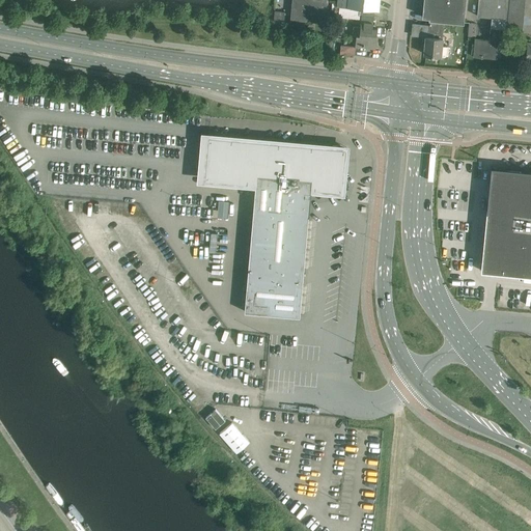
[(292,0),(290,20),(307,21),(307,10),(325,12),(326,0),(292,0)]
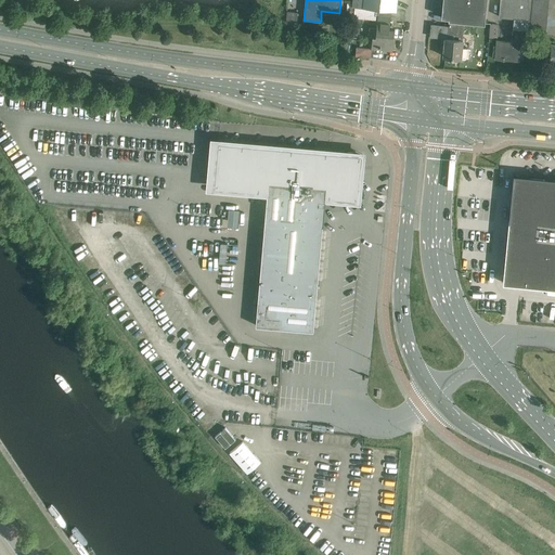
[(352,0),(352,7),(355,7),(355,9),(353,15),(353,17),(375,18),(377,20),(377,15),(378,9),(390,10),(396,11),(396,0),(352,0)]
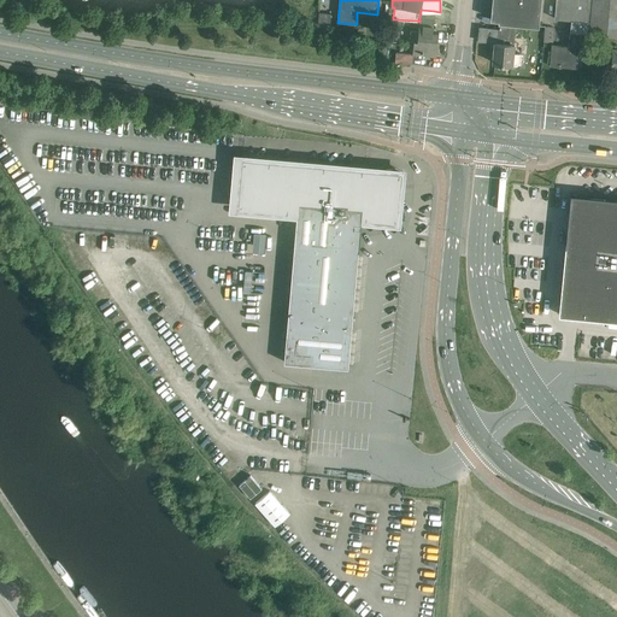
[(492,0),(491,19),(499,21),(499,22),(500,22),(516,23),(539,25),(541,0),(492,0)]
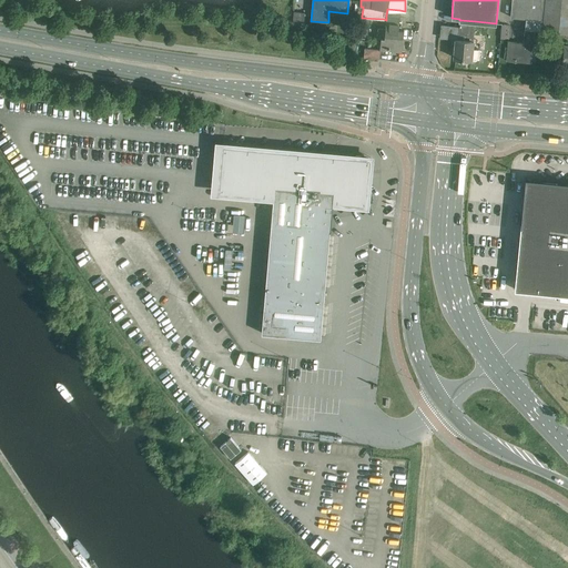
[(511,0),(510,17),(526,19),(543,20),(544,0),(511,0)]
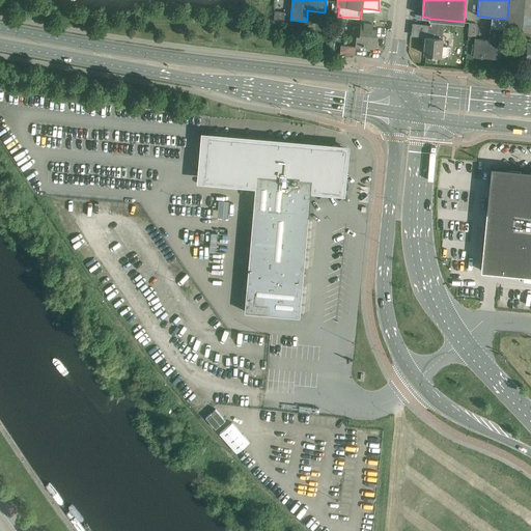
[(530,0),(509,0),(507,19),(506,28),(509,28),(530,30),(530,0)]
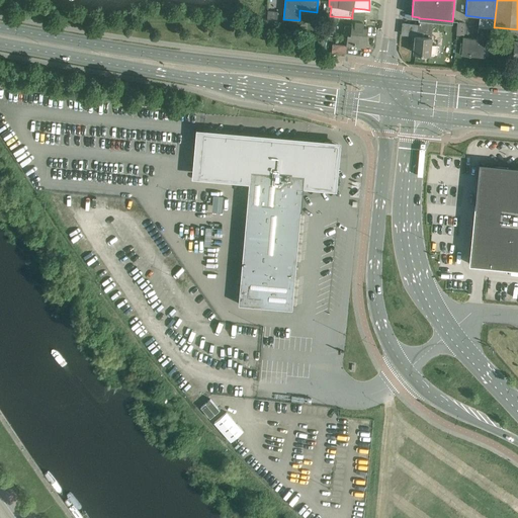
[(345,25),(344,34),(348,34),(347,45),(347,46),(348,46),(358,47),(365,47),(367,27),(363,27),(364,9),(353,8),(352,14),(352,18),(351,26),(345,25)]
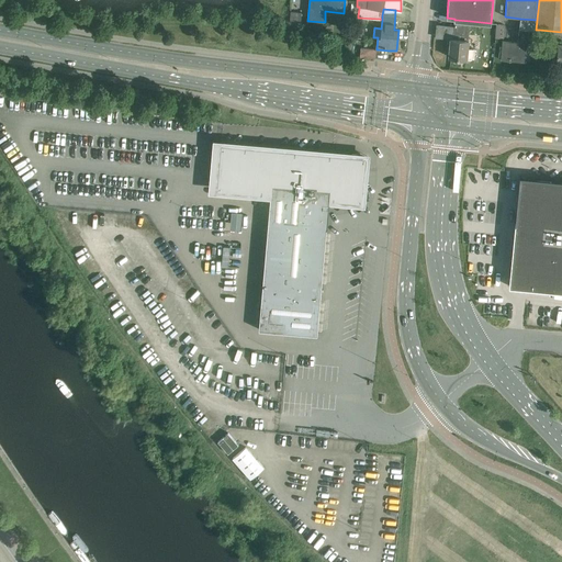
[(363,37),(366,18),(358,18),(356,37),(363,37)]
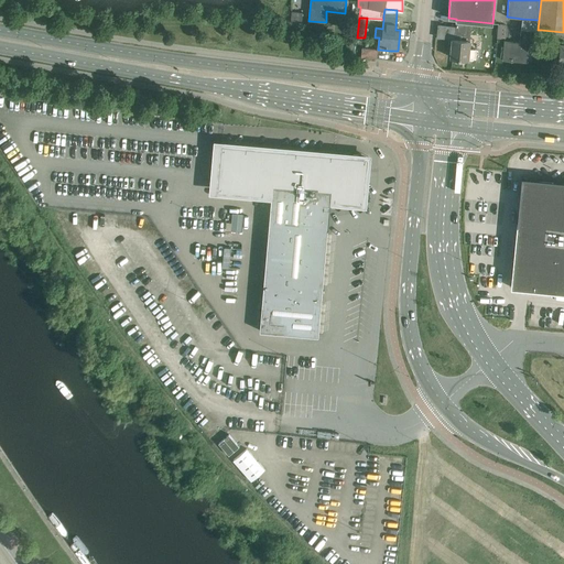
[(501,51),(500,56),(502,56),(502,61),(529,63),(529,62),(530,52),(532,30),(538,30),(539,20),(522,19),(520,42),(519,46),(513,45),(513,42),(505,41),(503,51),(501,51)]
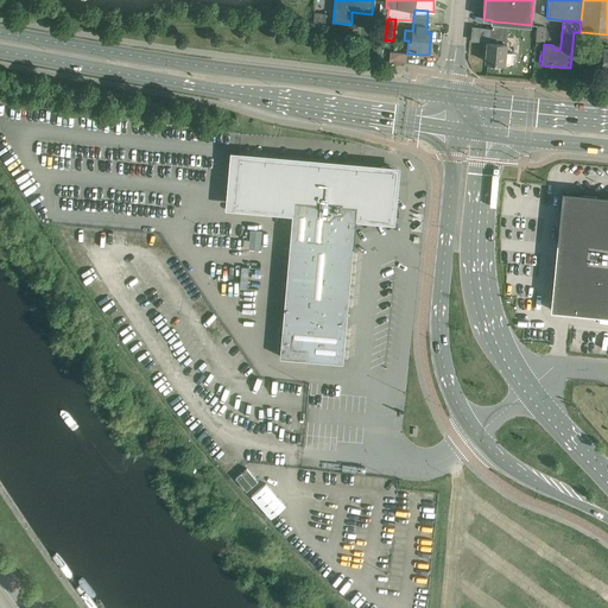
[(487,49),(486,62),(510,64),(511,63),(513,64),(514,54),(506,52),(507,44),(506,44),(507,33),(508,23),(493,21),(492,29),(491,42),(488,42),(488,43),(487,49)]
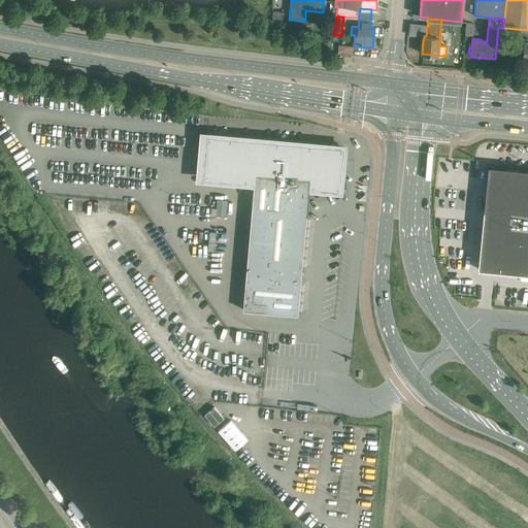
[(339,44),(338,54),(351,55),(355,55),(355,46),(354,46),(354,45),(339,44)]
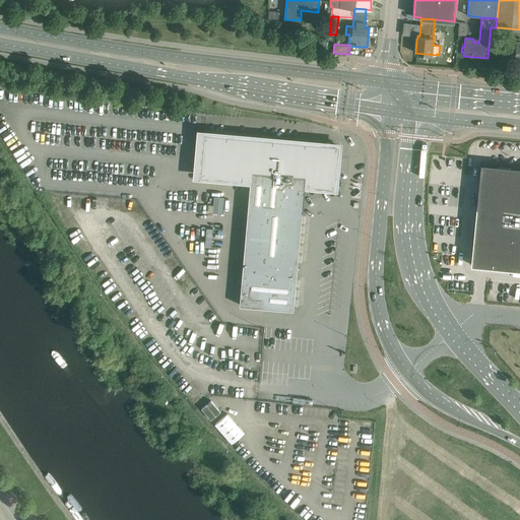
[(205,133),(201,175),(251,179),(250,183),(240,305),(289,310),(294,310),(303,211),(305,188),(306,184),(315,185),(315,187),(323,188),(323,186),(334,187),(338,145),(205,133)]
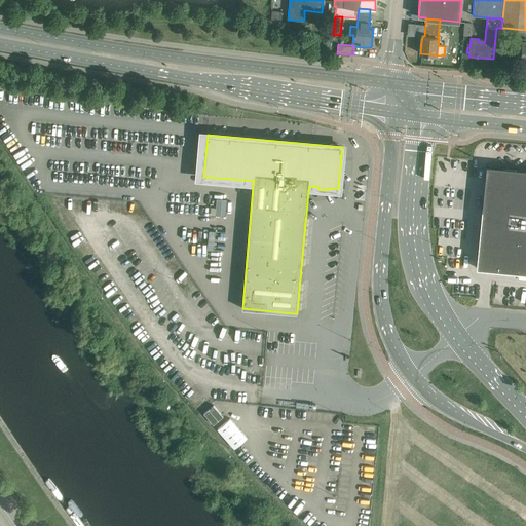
[(525,168),(487,164),(477,268),(525,272),(525,168)]
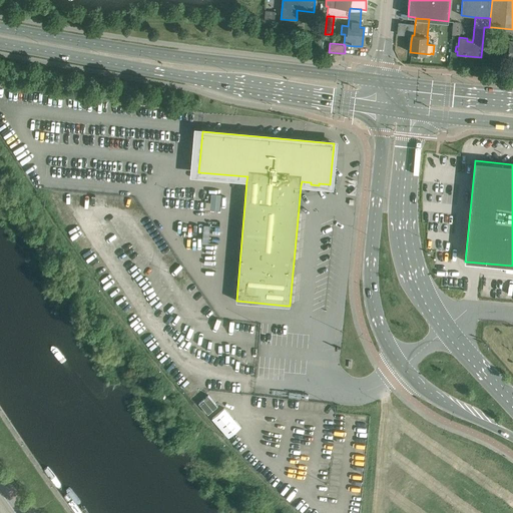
[(212,193),(211,209),(221,209),(222,193),(212,193)]
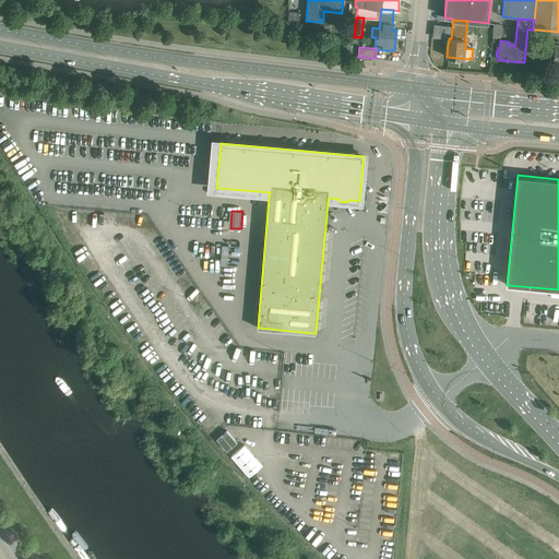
[(227,430),(216,439),(227,451),(237,442),(227,430)]
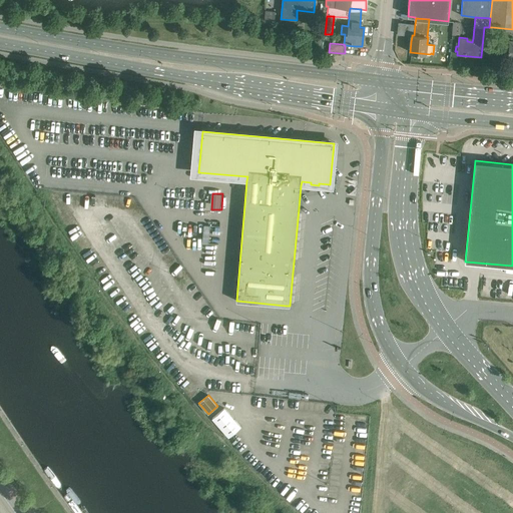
[(224,408),(212,418),(228,438),(240,427),(224,408)]
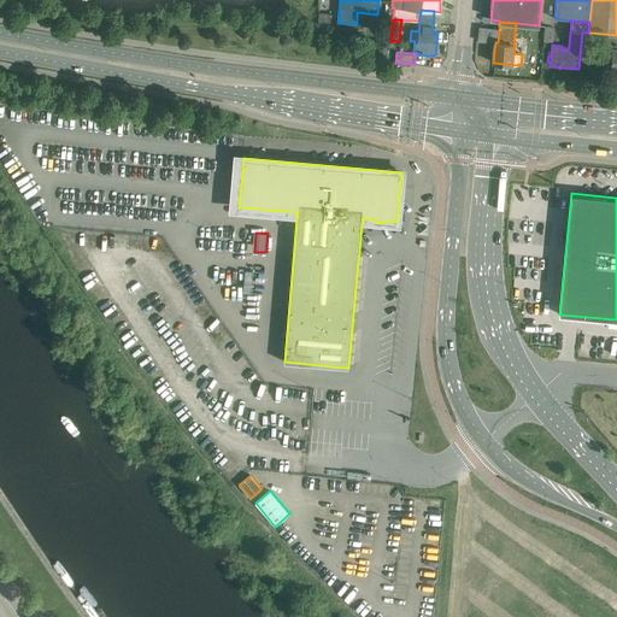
All buildings are outlined.
